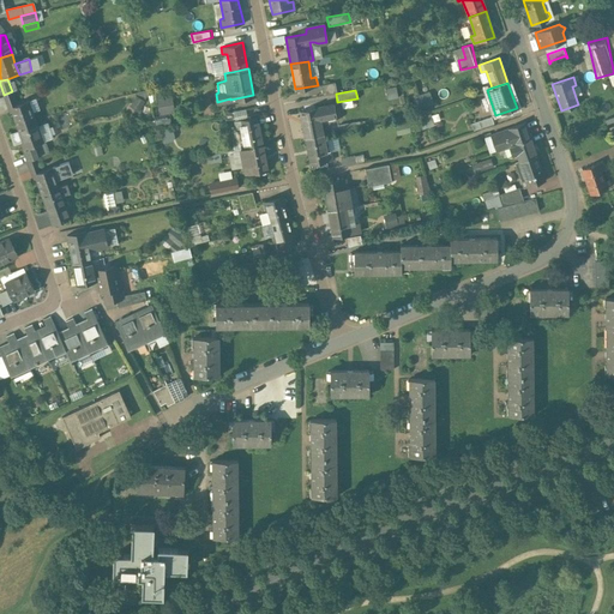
[(432,90),(419,95),(422,107),(428,106),(426,100),(434,96),(432,90)]
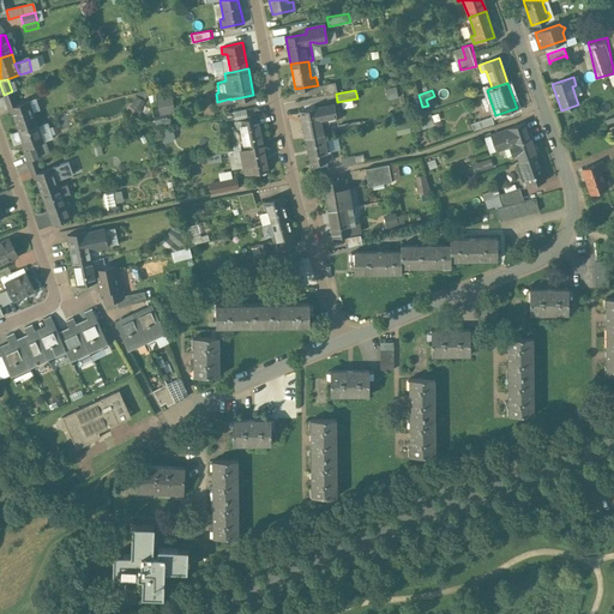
[(12,91),(4,95),(8,109),(12,108),(12,107),(16,104),(12,91)]
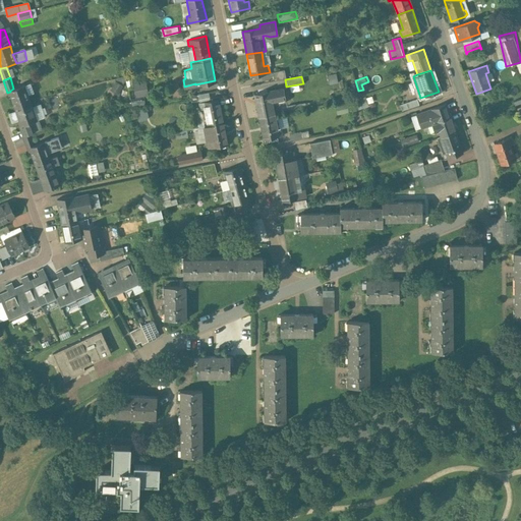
[(138,97),(152,94),(149,79),(135,82),(138,97)]
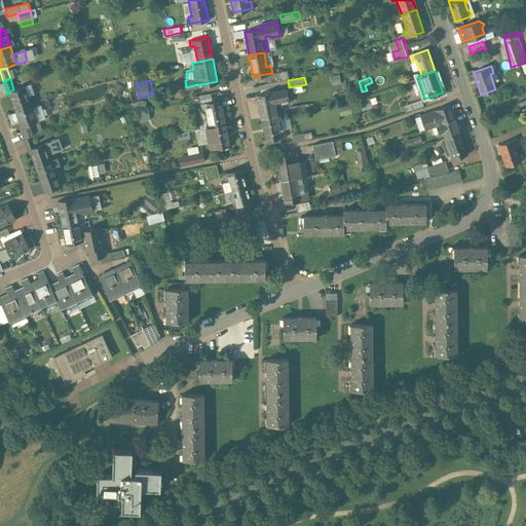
[(180,83),(173,84),(176,99),(183,97),(181,91),(180,83)]
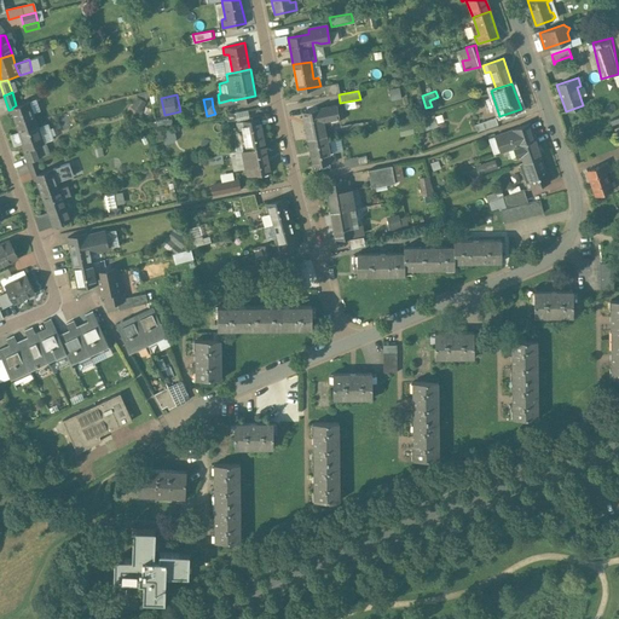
[(16,105),(12,108),(12,109),(19,128),(36,122),(29,102),(16,105)]
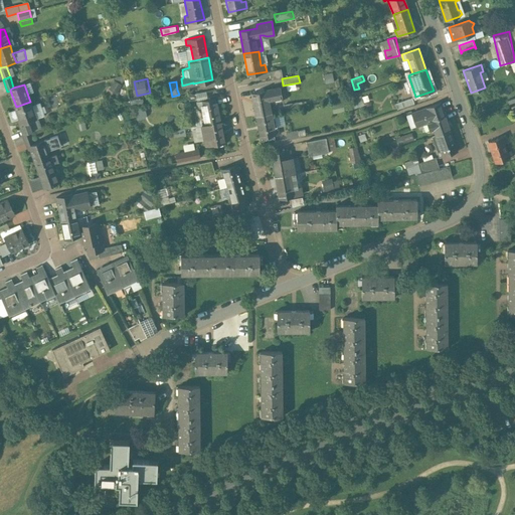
[(270,90),(251,93),(255,115),(271,112),(268,97),(272,96),(270,90)]
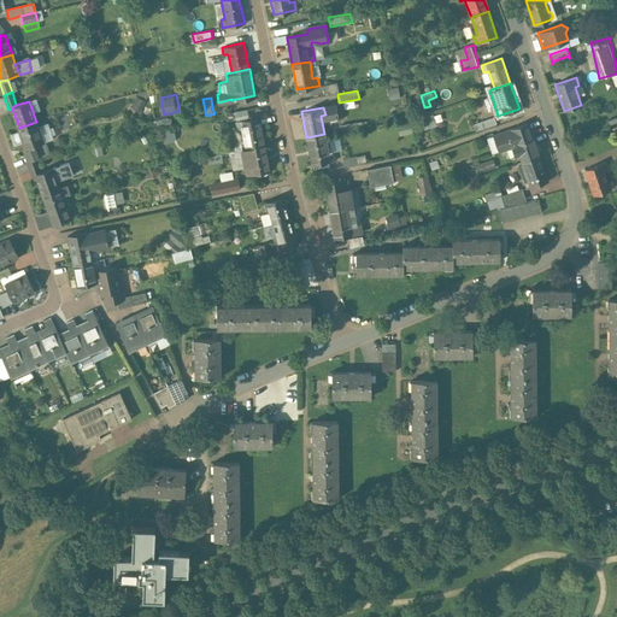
[(415,121),(417,130),(439,125),(436,116),(415,121)]
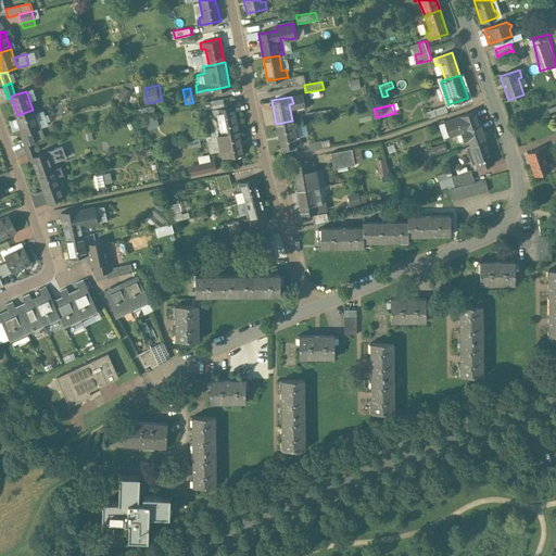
[(446,104),(431,110),(433,116),(449,111),(446,104)]
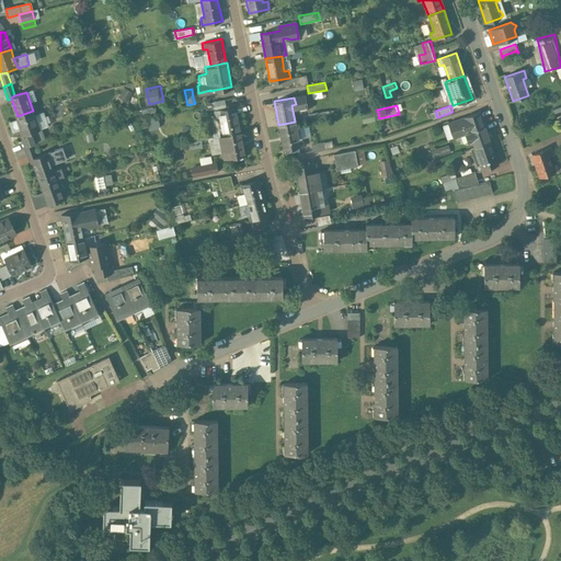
[(236,107),(216,111),(218,119),(221,119),(225,135),(240,132),(236,107)]
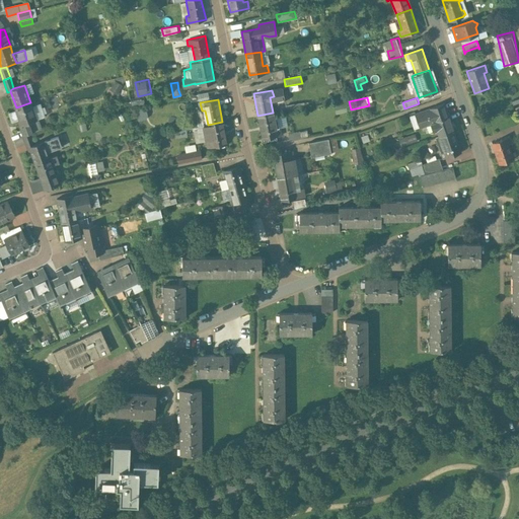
[(16,107),(15,107),(20,120),(18,121),(19,125),(32,121),(36,119),(30,102),(16,107)]
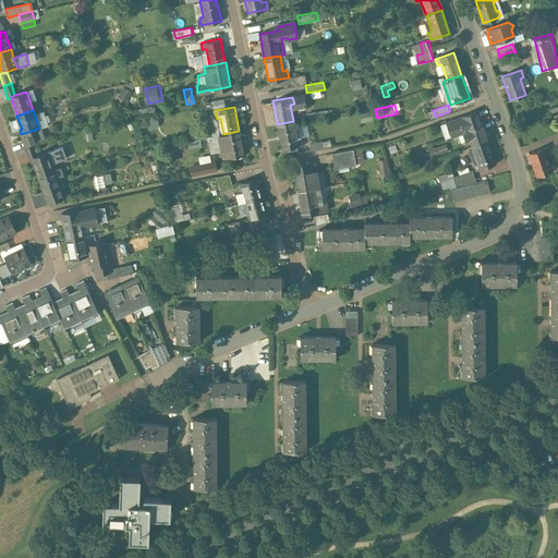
[(477,111),(462,117),(462,118),(449,122),(453,136),(462,133),(465,142),(470,140),(472,146),(487,142),(487,141),(477,111)]
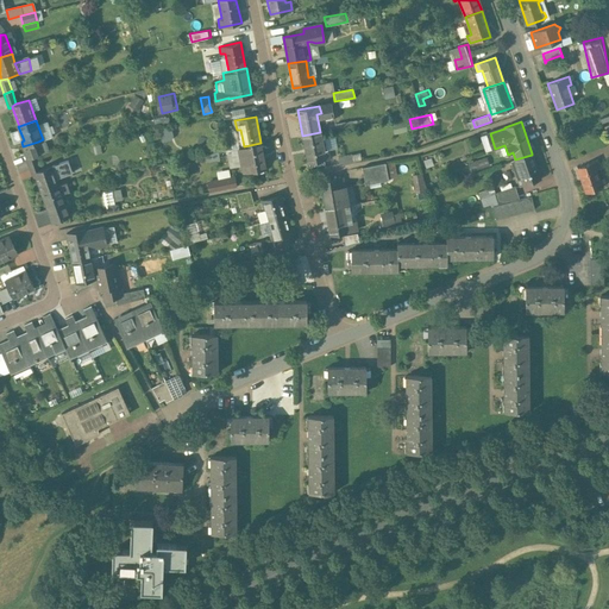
[(320,132),(302,136),(308,162),(330,157),(328,149),(324,150),(320,132)]
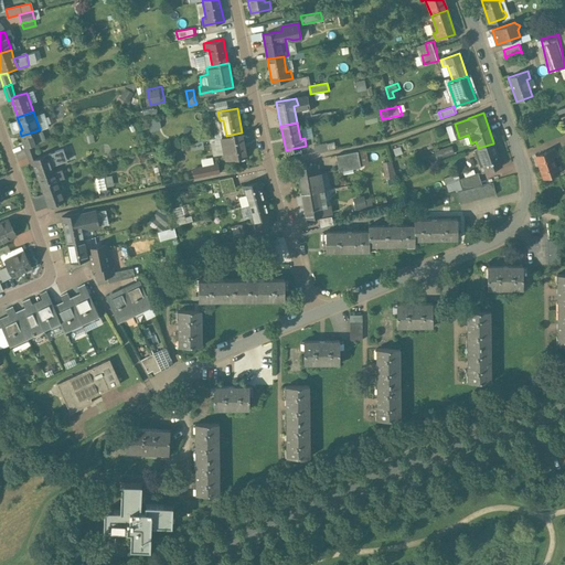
[(35,131),(21,136),(25,148),(33,146),(39,144),(35,131)]
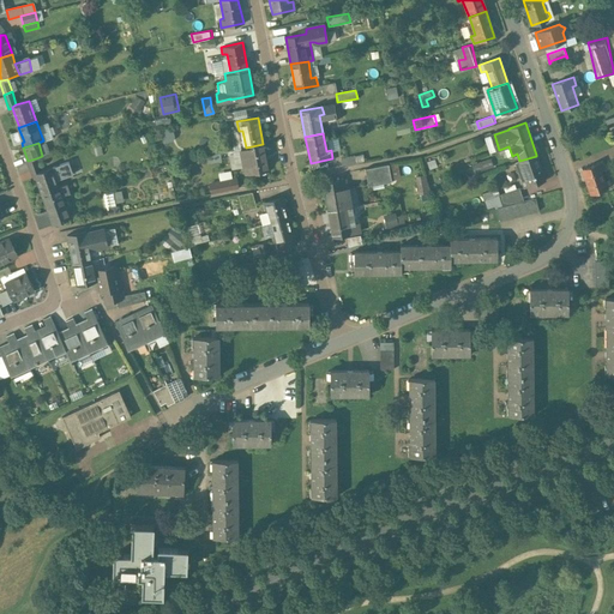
[(246,148),(240,149),(246,175),(269,170),(263,144),(246,148)]
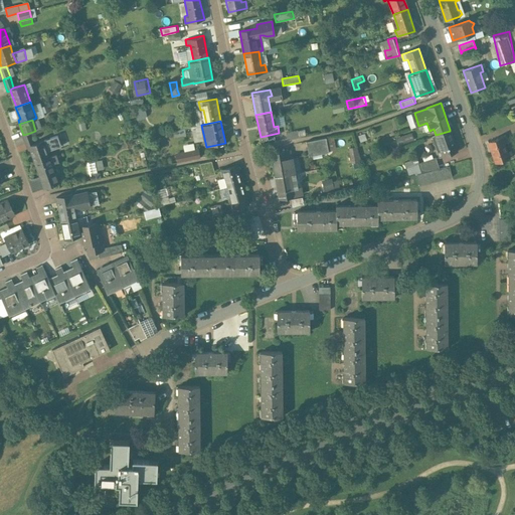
[(306,129),(287,132),(288,138),(307,135),(306,129)]
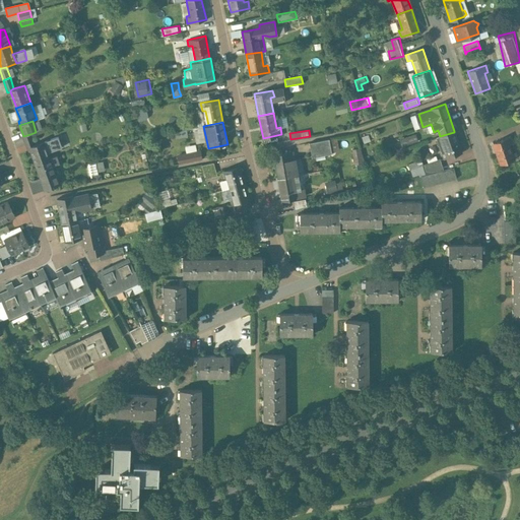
[(454,132),(440,136),(445,151),(442,153),(444,159),(461,153),(454,132)]
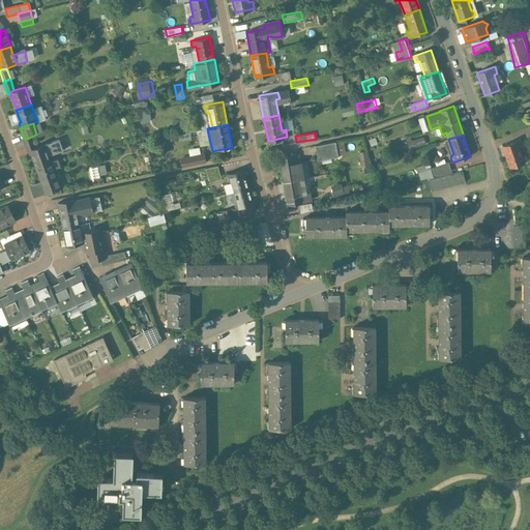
[(412,140),(414,148),(428,143),(425,136),(412,140)]
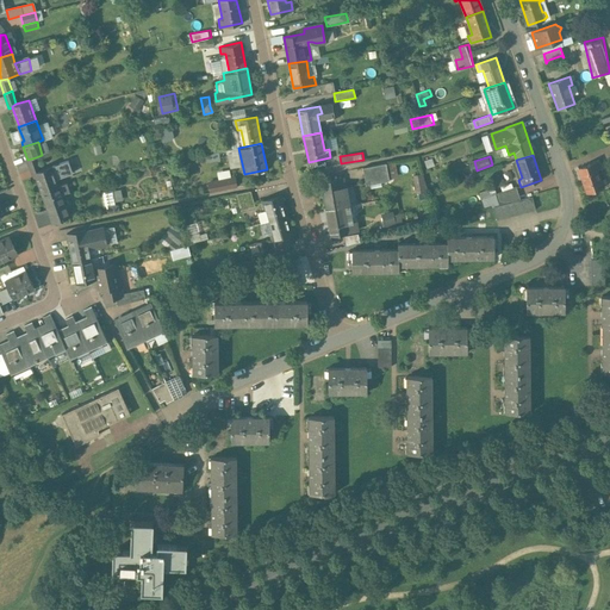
[(36,157),(27,160),(33,174),(36,173),(36,172),(41,170),(36,157)]
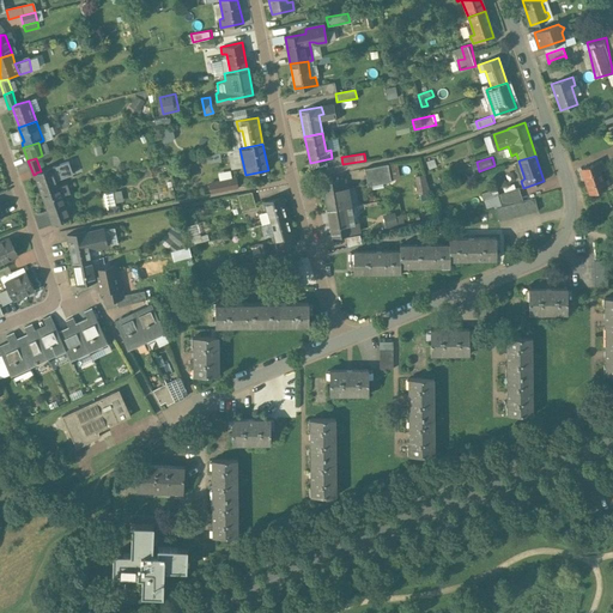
[(602,162),(581,169),(589,195),(606,189),(600,171),(605,169),(602,162)]
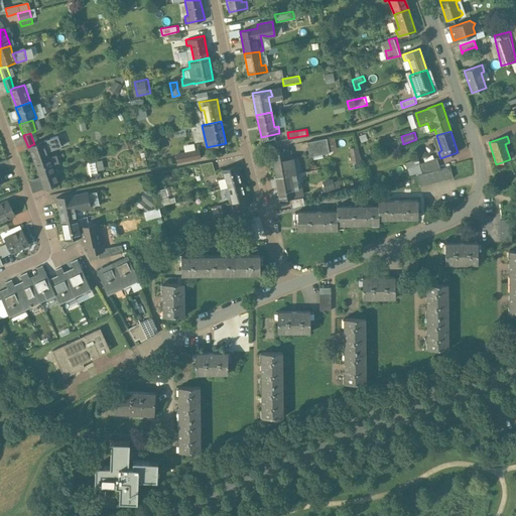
[(327,138),(306,142),(309,157),(330,153),(327,138)]
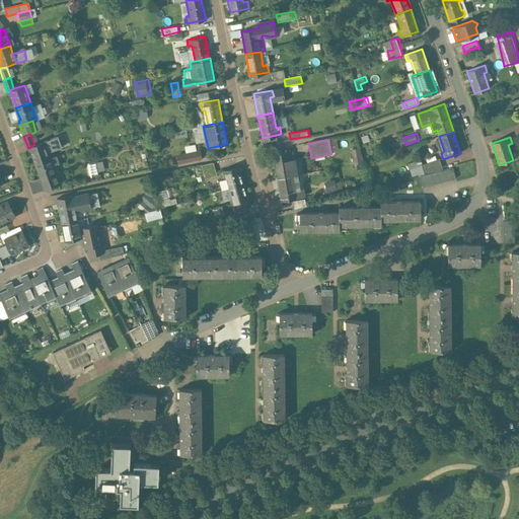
[(34,145),(30,146),(30,147),(36,164),(51,158),(45,142),(34,145)]
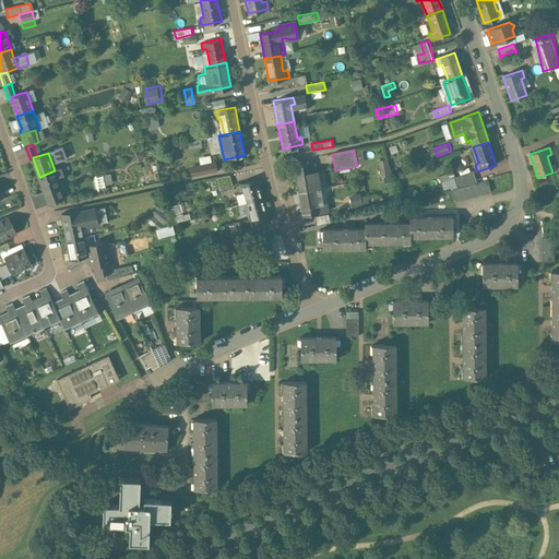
[(390,158),(380,161),(381,171),(391,169),(390,158)]
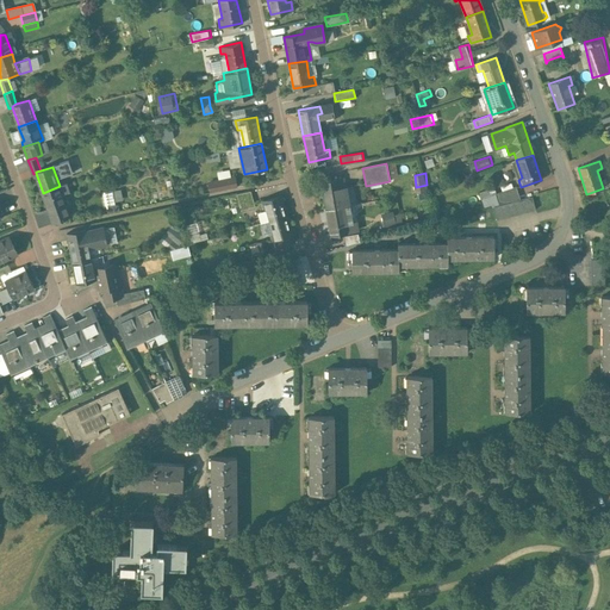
[(235,178),(210,182),(211,192),(236,187),(235,178)]
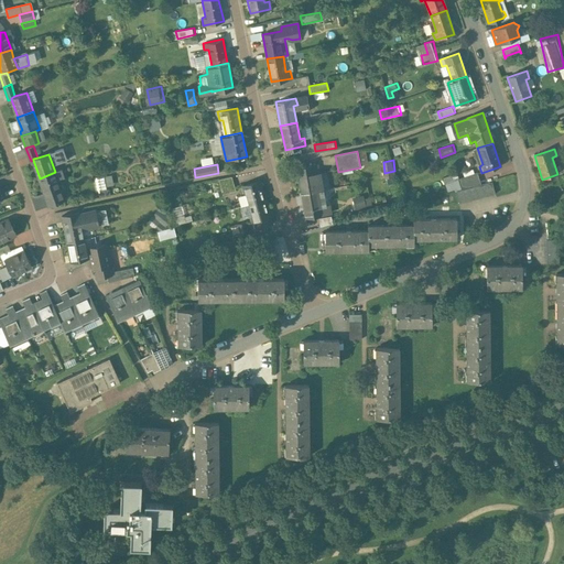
[(317,165),(296,169),(301,193),(322,190),(317,165)]
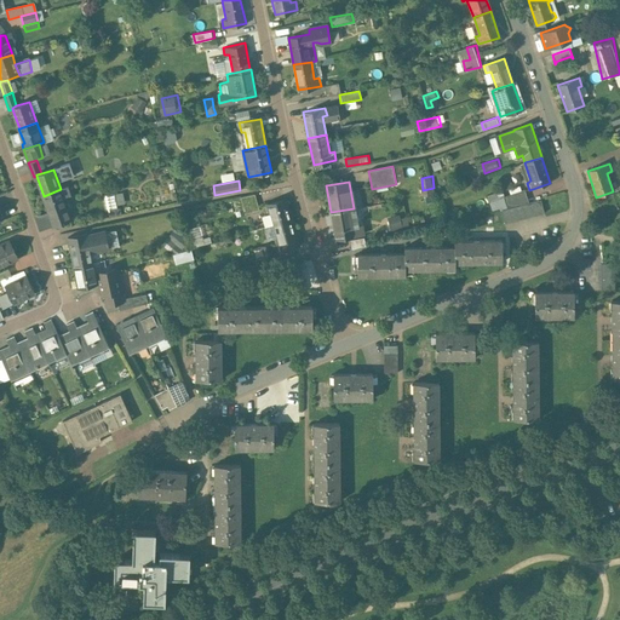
[(69,187),(61,189),(68,211),(72,210),(68,197),(72,196),(69,187)]
